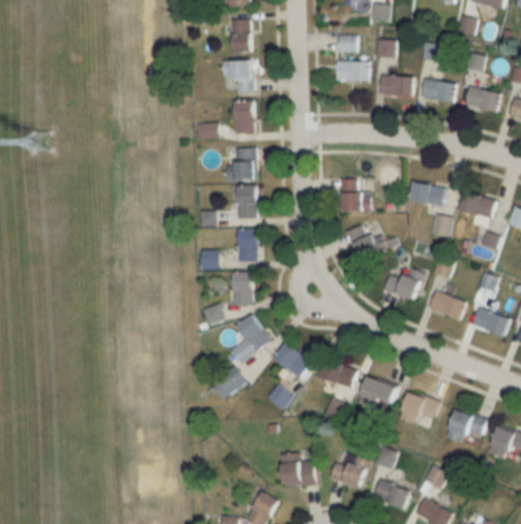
[(247,0),(225,0),(226,8),(248,8),(247,0)]
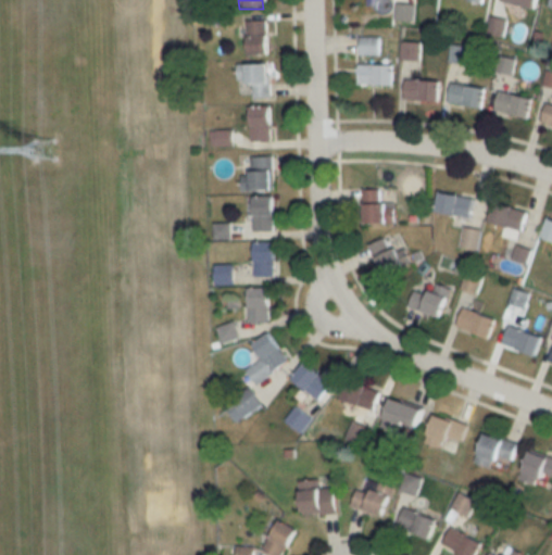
[(497,0),(497,3),(530,10),(531,0),(497,0)]
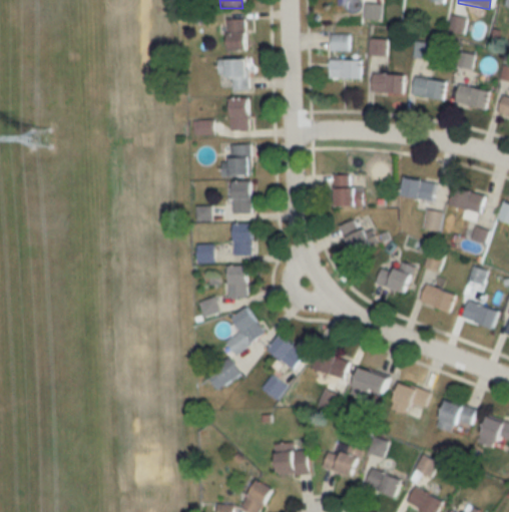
[(243,51),(243,20),(225,20),(225,51),(243,51)]
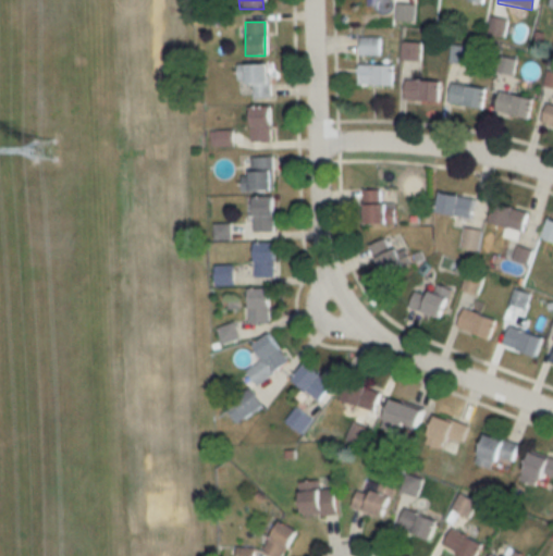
[(357,38),(357,54),(376,54),(376,38),(357,38)]
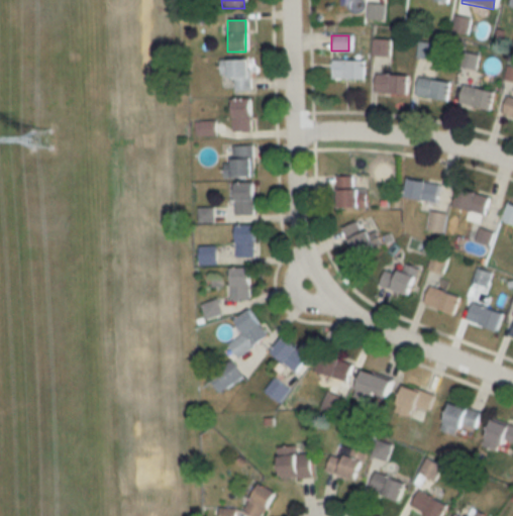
[(219,61),(218,75),(230,75),(230,91),(247,92),(247,61),(219,61)]
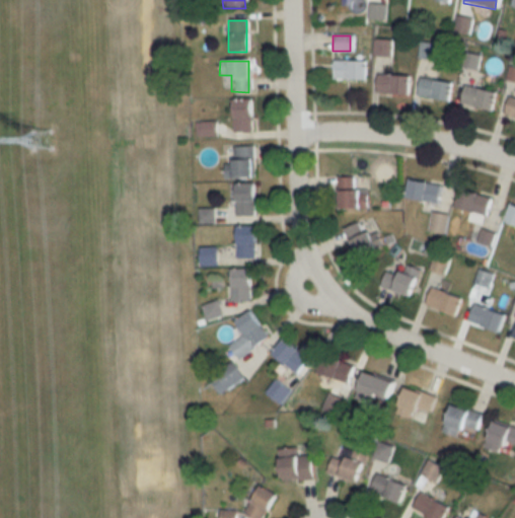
[(364,80),(364,61),(332,61),(332,80),(364,80)]
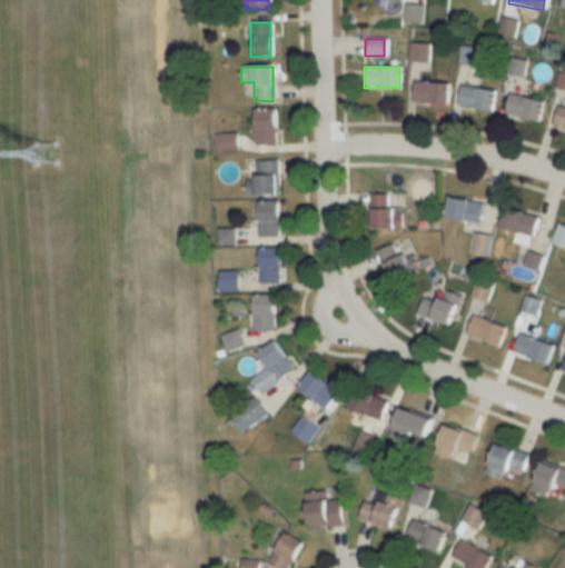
[(446,82),(412,82),(412,103),(446,103),(446,82)]
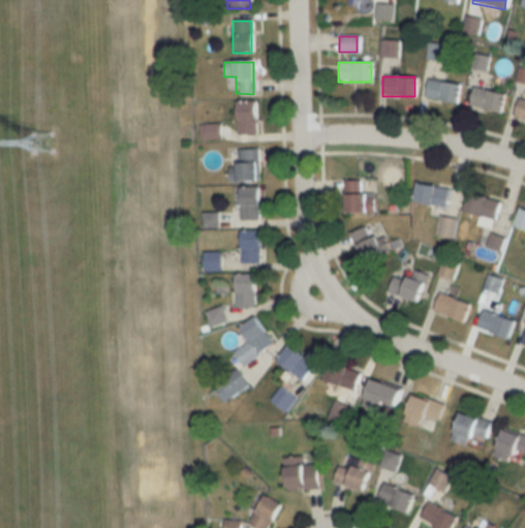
[(458,85),(426,79),(423,97),(455,103),(458,85)]
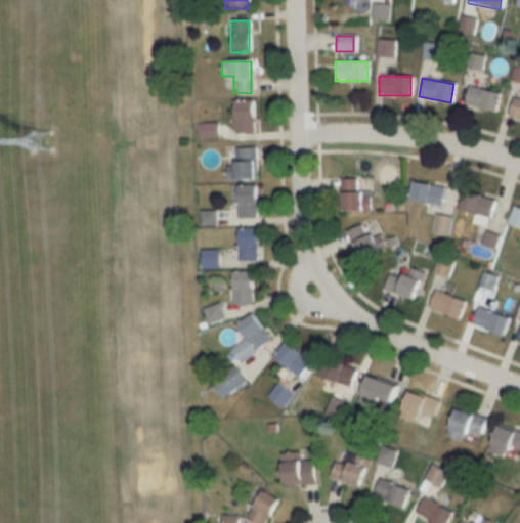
[(494,113),(499,93),(467,87),(463,107),(494,113)]
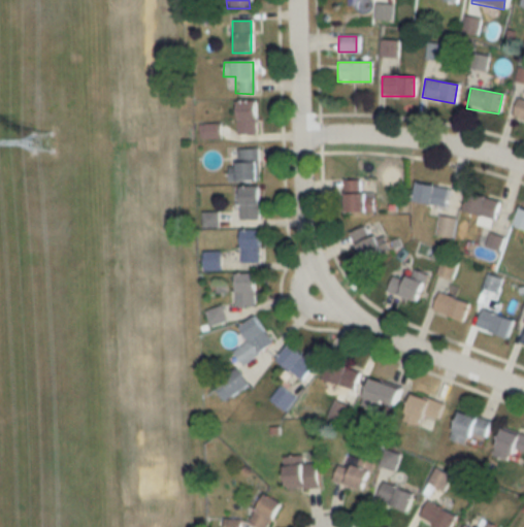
[(510,118),(523,121),(523,100),(515,98),(510,118)]
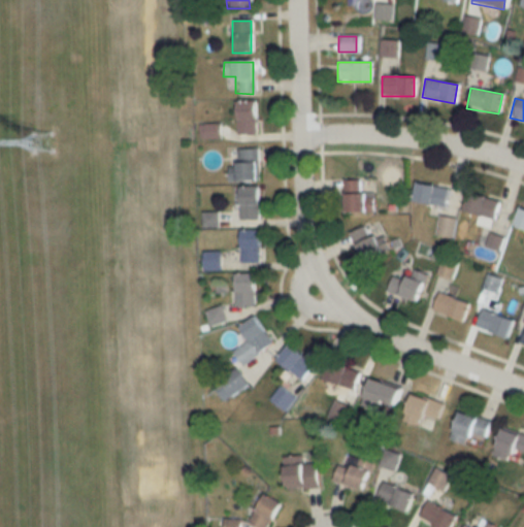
[(235,133),(254,133),(254,102),(235,102),(235,133)]
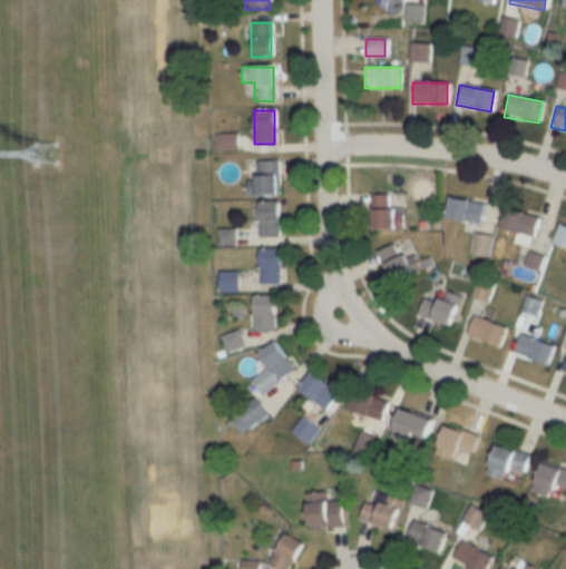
[(244,196),(276,196),(276,162),(253,162),(253,180),(244,180),(244,196)]
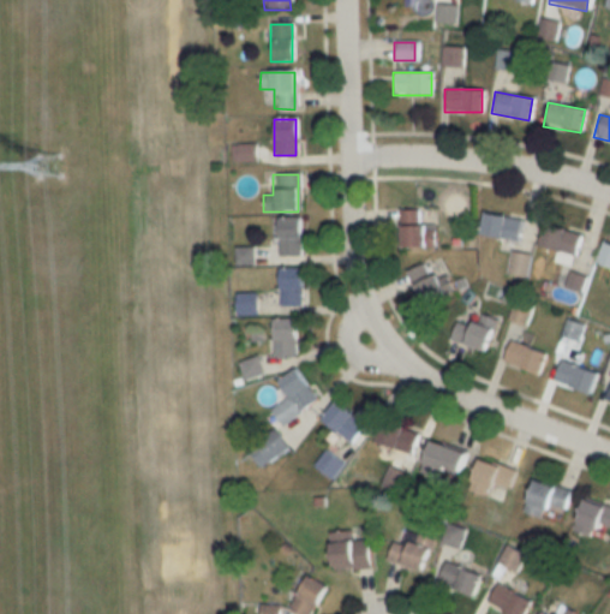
[(432,248),(432,225),(419,225),(419,210),(398,210),(398,248),(432,248)]
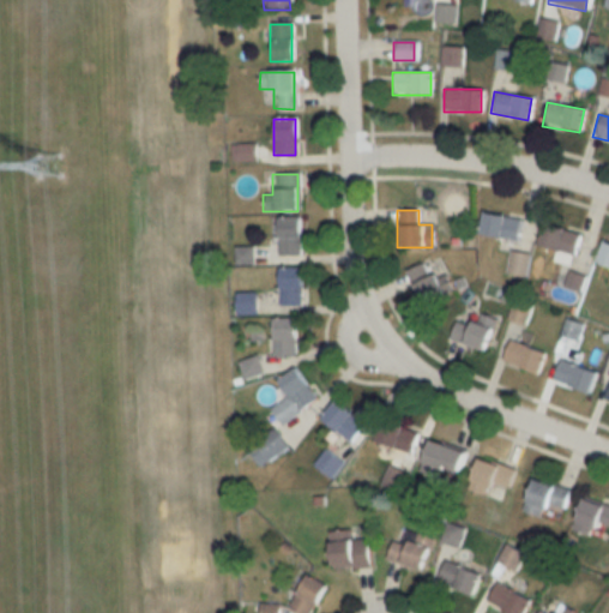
[(477,235),(514,241),(518,220),(481,214),(477,235)]
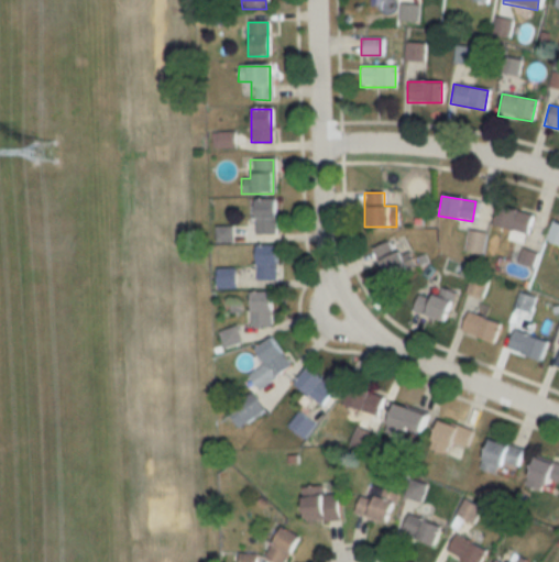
[(253,200),(253,241),(274,241),(274,200),(253,200)]
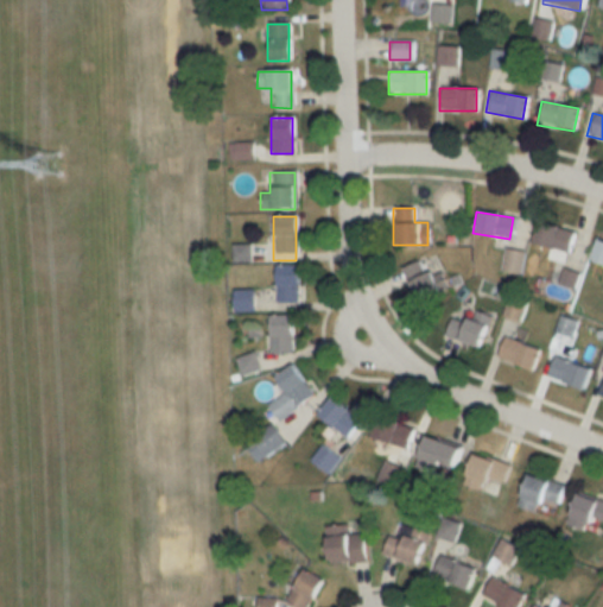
[(566,253),(571,232),(537,222),(531,245),(566,253)]
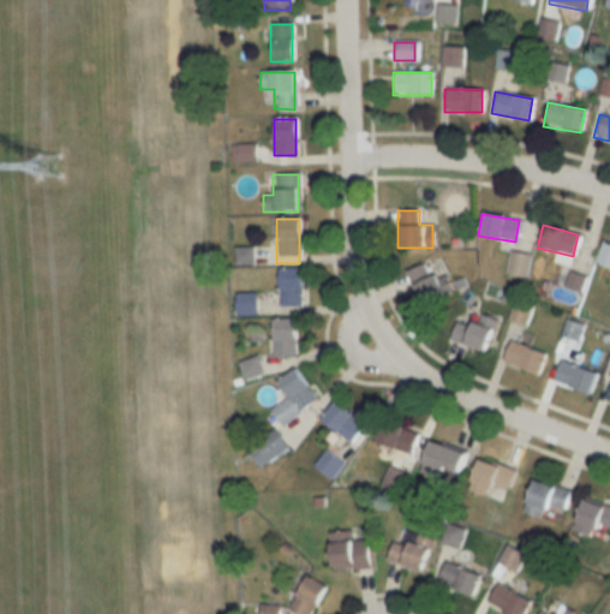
[(609,269),(609,244),(603,243),(594,264),(609,269)]
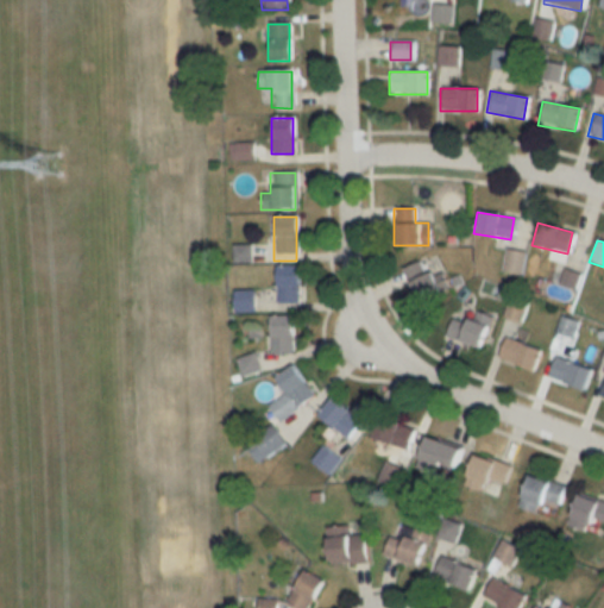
[(522,254),(504,249),(499,271),(517,275),(522,254)]
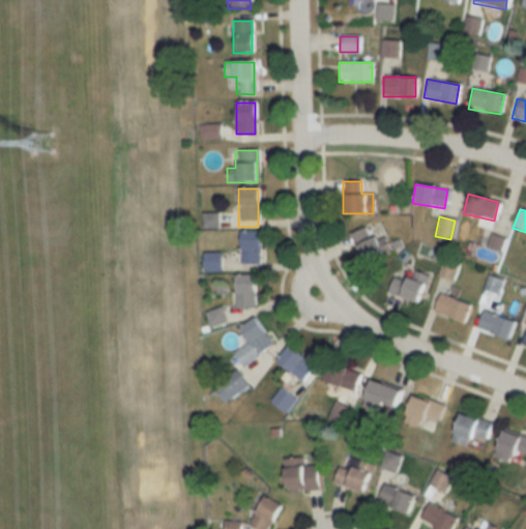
[(371,224),(349,235),(363,265),(385,254),(371,224)]
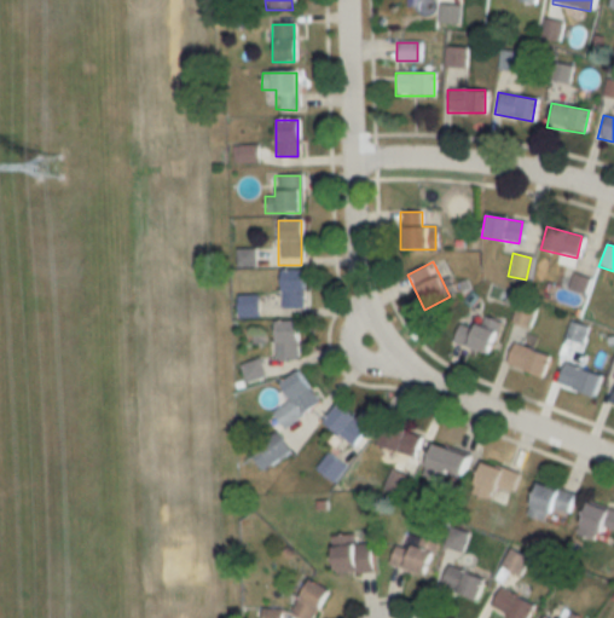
[(279,310),(302,310),(302,270),(279,270),(279,310)]
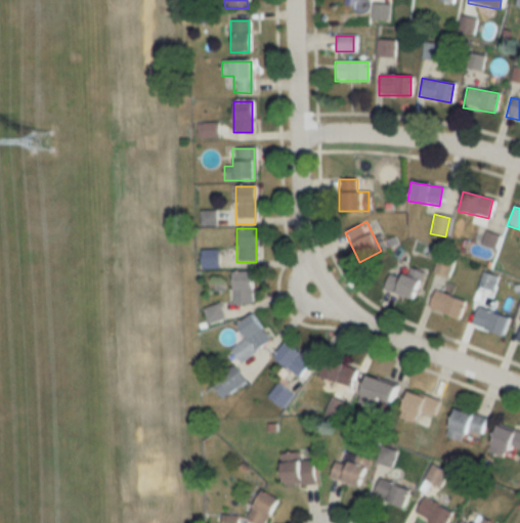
[(479,245),(492,249),(496,235),(483,231),(479,245)]
